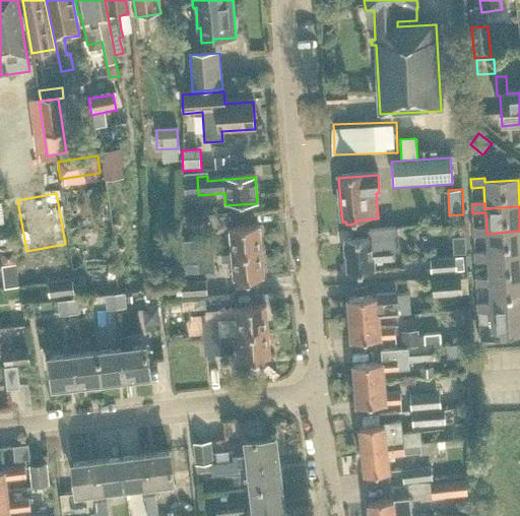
[(232,256),(261,254),(259,228),(230,231),(232,256)]
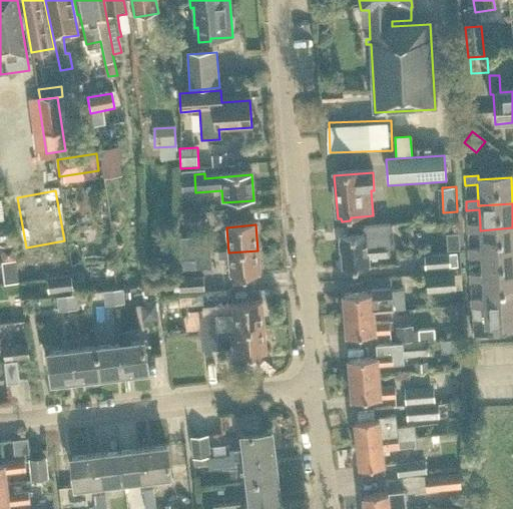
[(512,252),(512,227),(480,230),(480,225),(467,226),(468,235),(480,234),(481,250),(481,256),(512,252)]
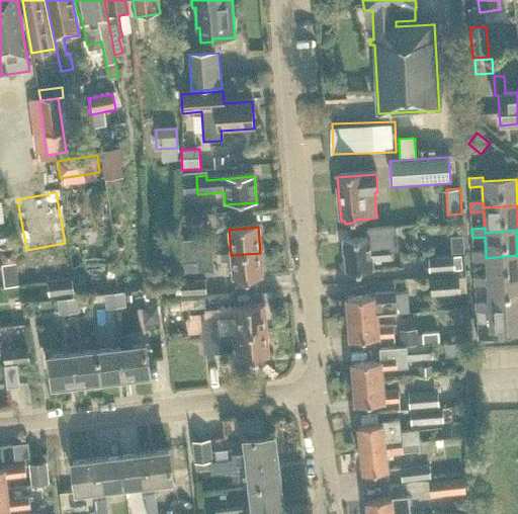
[(390,260),(390,254),(398,253),(396,229),(366,231),(367,239),(344,241),(344,245),(343,247),(343,255),(345,256),(347,273),(373,271),(372,261),(390,260)]
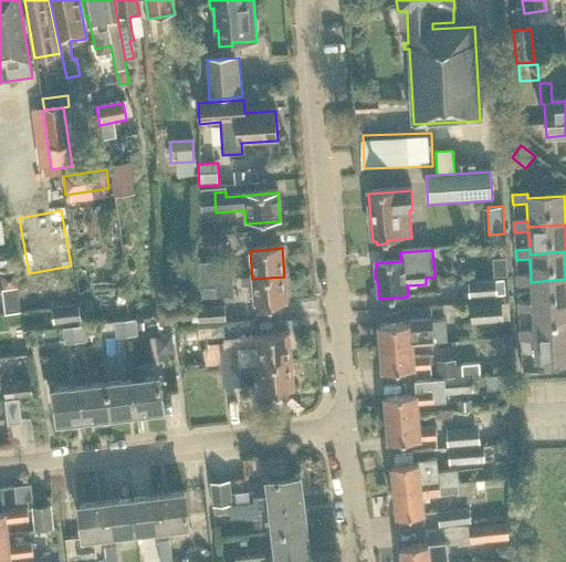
[(231,262),(197,266),(198,283),(232,280),(231,262)]
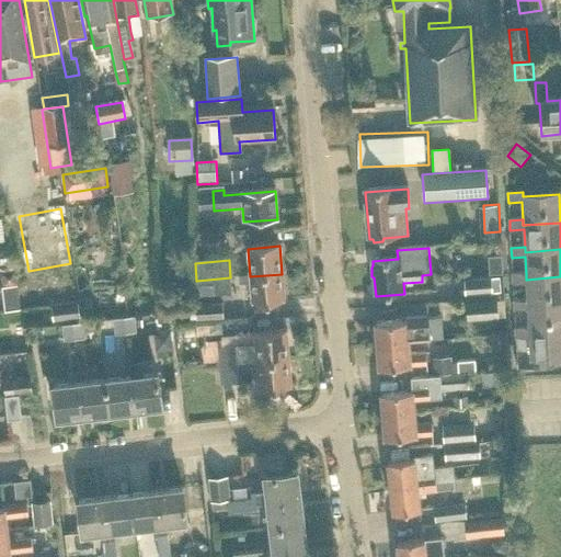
[(250,276),(252,305),(284,303),(282,274),(250,276)]
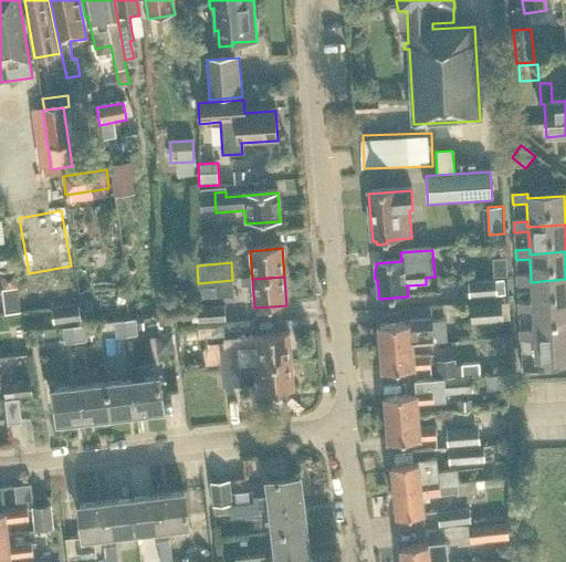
[(565,306),(565,279),(531,282),(531,277),(517,278),(517,288),(532,287),(532,304),(533,309),(565,306)]
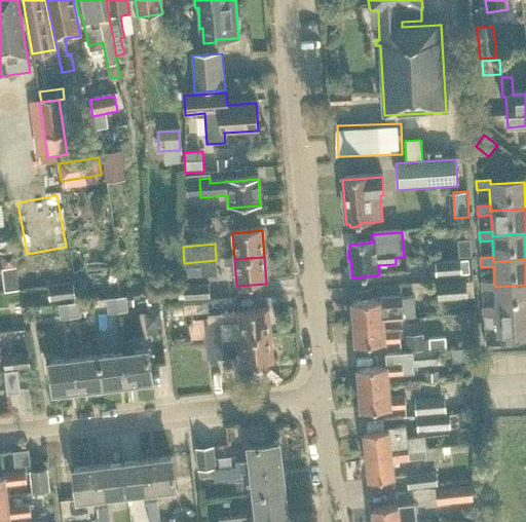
[(216,261),(184,265),(184,269),(199,268),(199,278),(217,276),(216,261)]
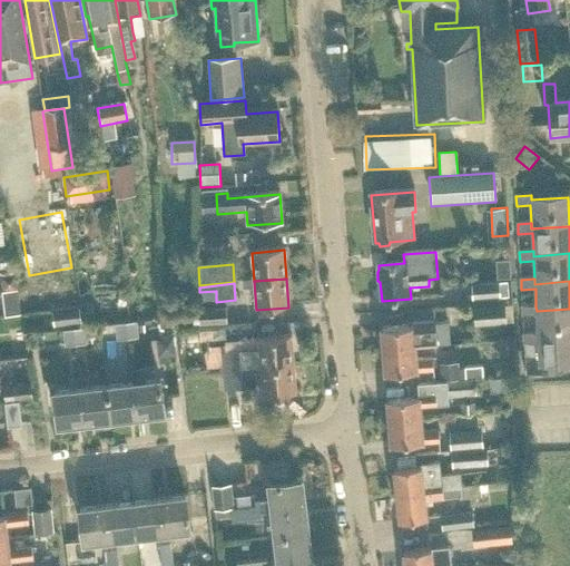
[(500,304),(499,284),(471,285),(471,302),(472,302),(473,306),(500,304)]
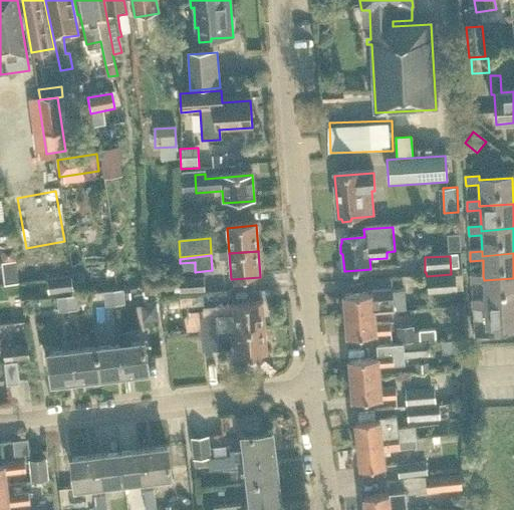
[(457,293),(455,275),(427,277),(428,295),(457,293)]
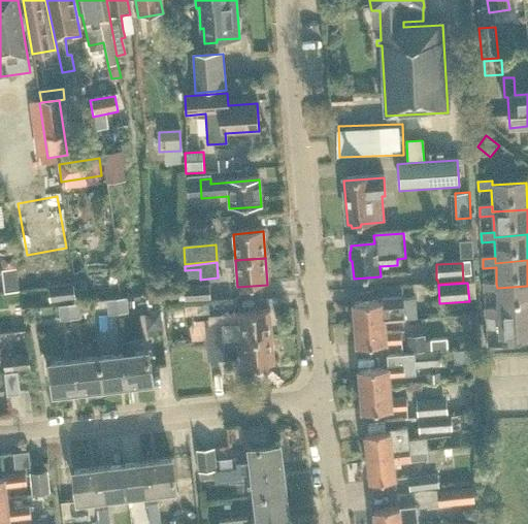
[(527,312),(527,286),(497,288),(496,284),(484,285),(485,294),(497,293),(498,309),(498,314),(527,312)]
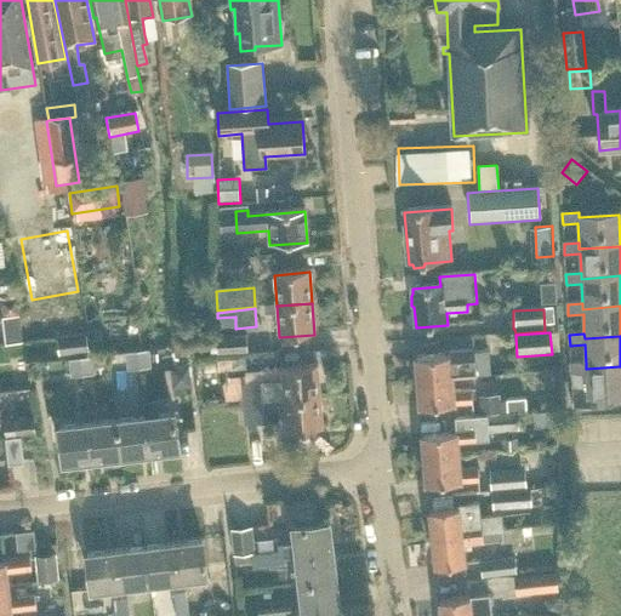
[(89,354),(86,337),(56,341),(58,358),(89,354)]
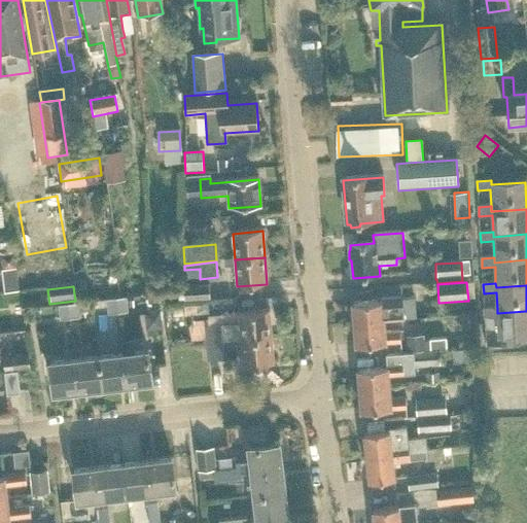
[(184,288),(184,303),(210,301),(210,287),(184,288)]
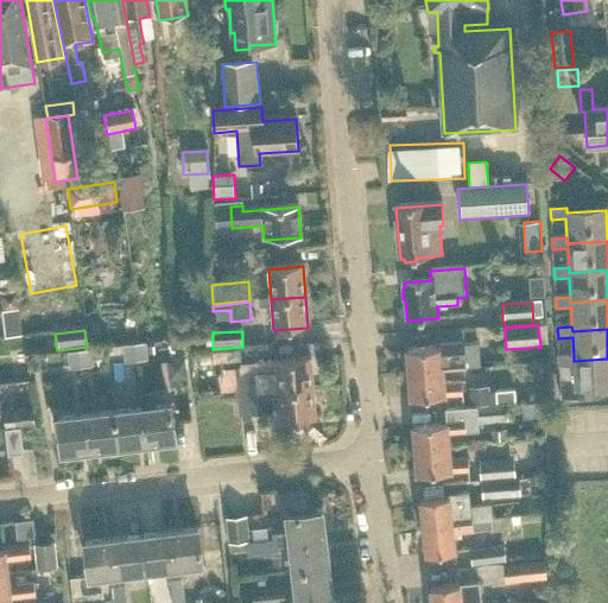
[(170,343),(147,346),(134,347),(137,362),(149,361),(171,357),(170,343)]
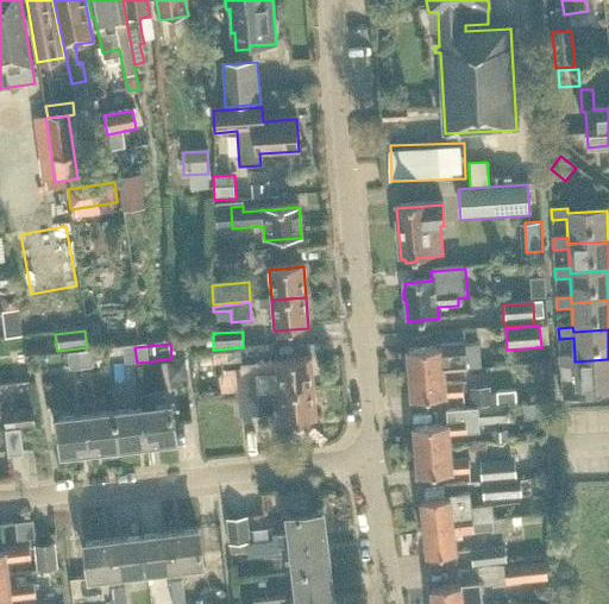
[(443,373),(466,372),(464,345),(440,347),(440,350),(408,352),(409,376),(443,373)]
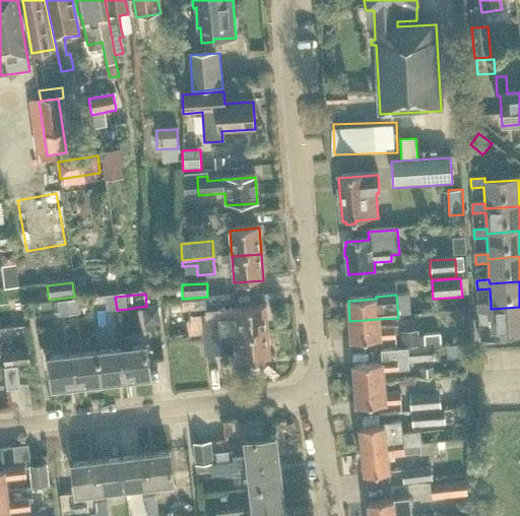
[(105,298),(107,312),(117,310),(115,297),(105,298)]
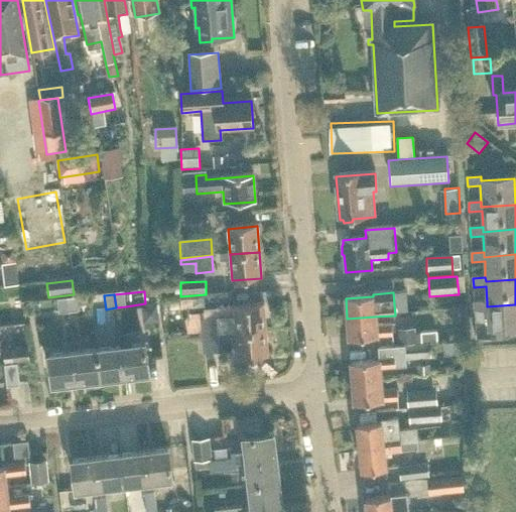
[(76,298),(65,300),(67,313),(78,312),(76,298)]
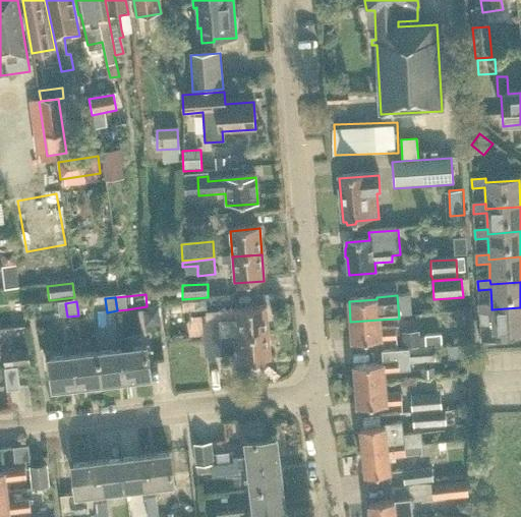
[(65,303),(58,303),(59,318),(67,317),(65,303)]
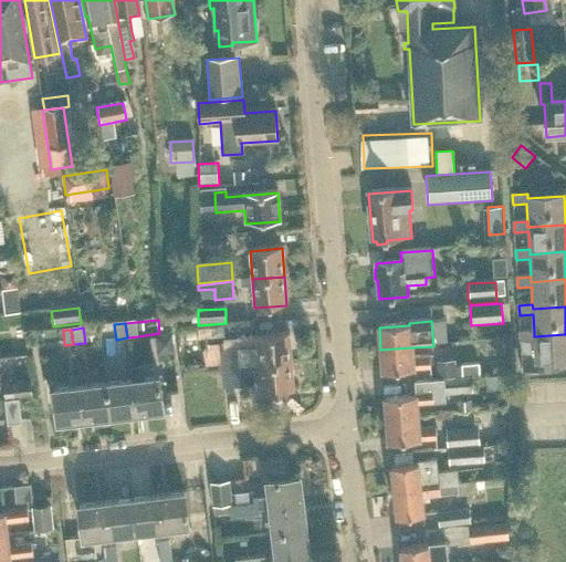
[(565,363),(565,334),(534,336),(534,332),(520,333),(521,343),(534,342),(536,365),(565,363)]
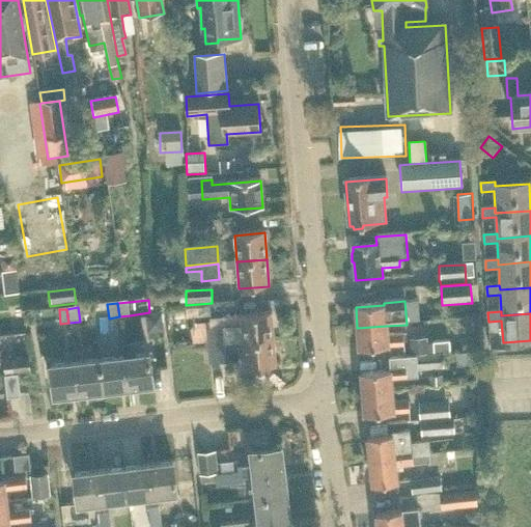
[(243,343),(273,341),(271,314),(241,316),(243,340),(243,343)]
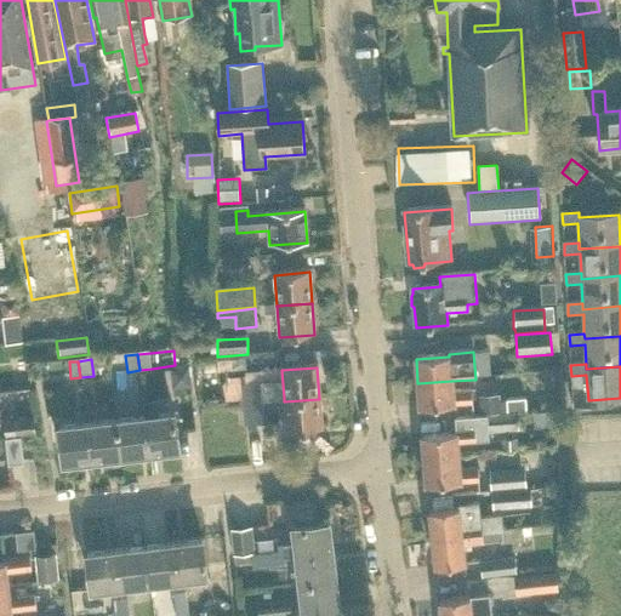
[(262,404),(284,401),(284,398),(283,382),(281,370),(268,371),(268,372),(260,374),(261,383),(261,398),(262,404)]
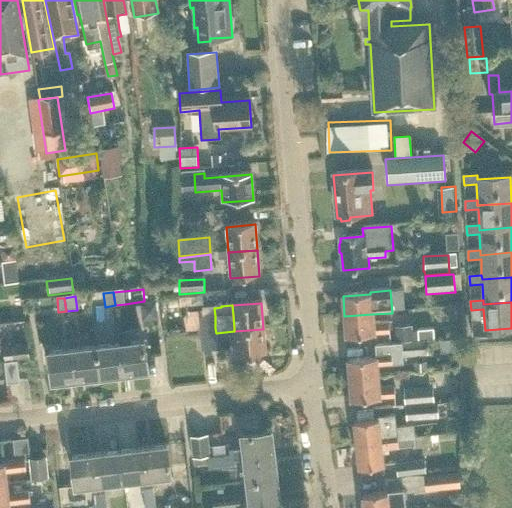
[(373,325),(372,314),(344,316),(346,336),(373,334),(373,335),(388,334),(388,324),(373,325)]
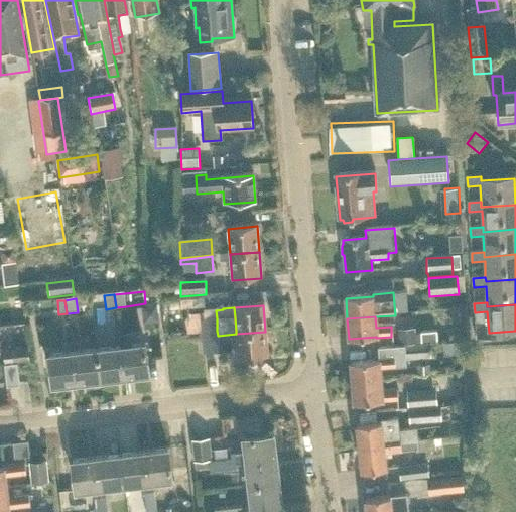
[(202,338),(218,337),(218,336),(217,331),(217,318),(204,320),(188,321),(189,335),(201,335),(202,338)]
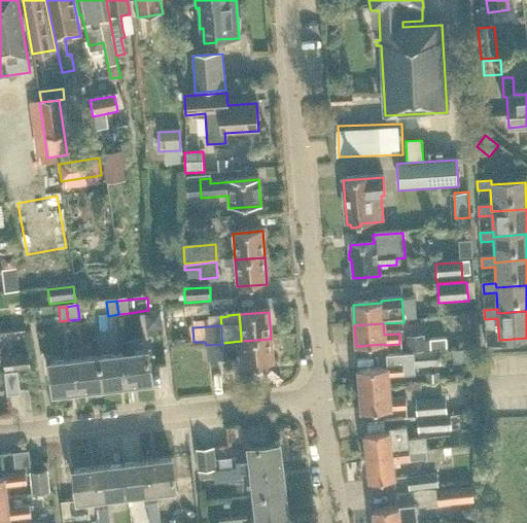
[(407,339),(408,353),(425,352),(424,338),(407,339)]
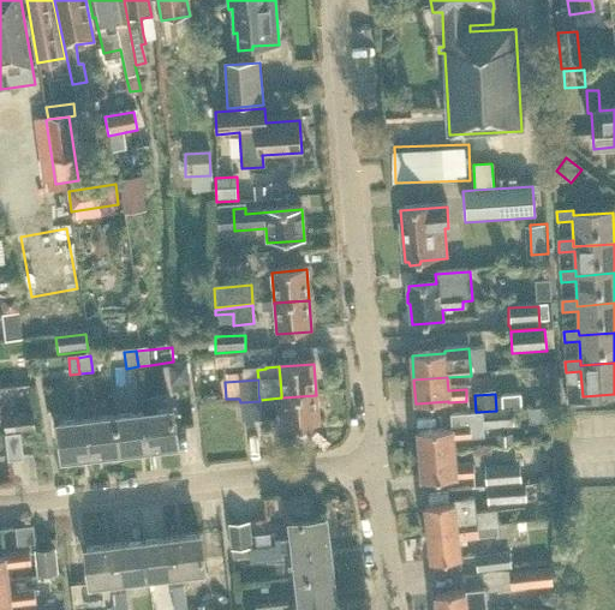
[(281,398),(284,429),(318,425),(316,395),(281,398)]
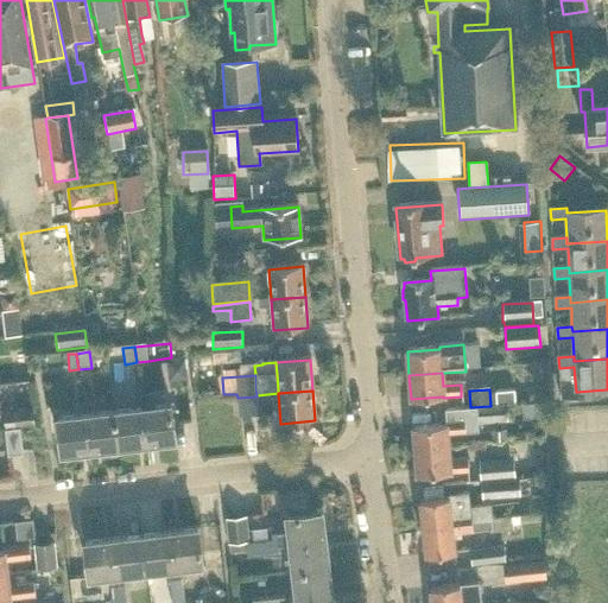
[(514,393),(495,394),(495,406),(515,405),(514,393)]
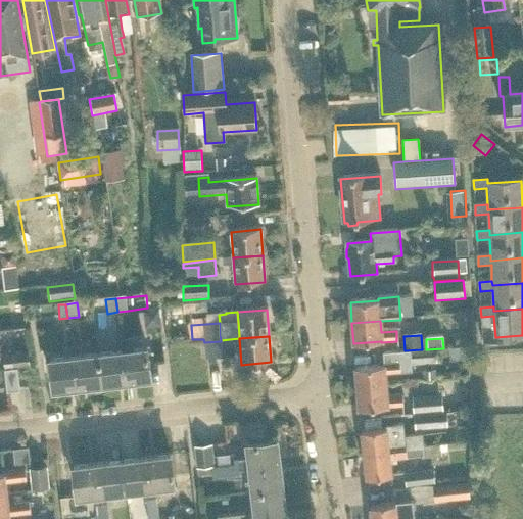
[(121,342),(123,352),(126,383),(150,380),(147,350),(132,351),(131,341),(121,342)]
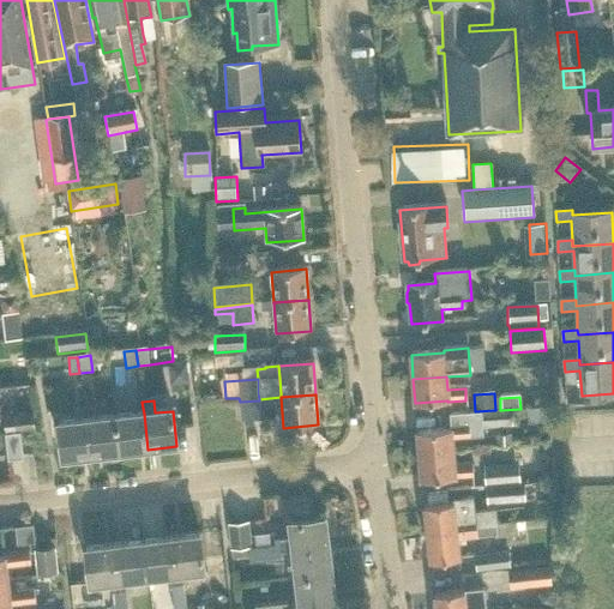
[(259,401),(240,402),(241,423),(260,421),(259,401)]
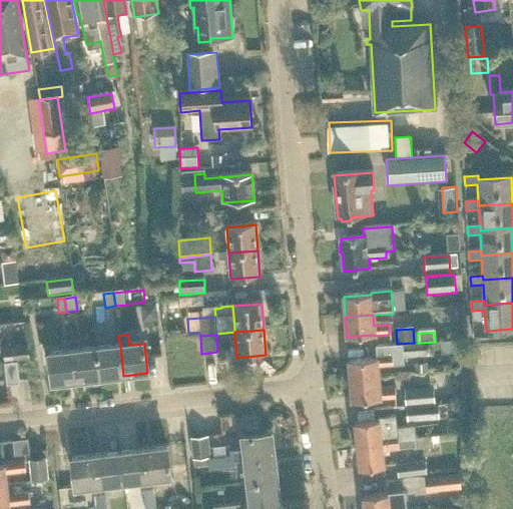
[(456,342),(439,343),(441,355),(458,354),(456,342)]
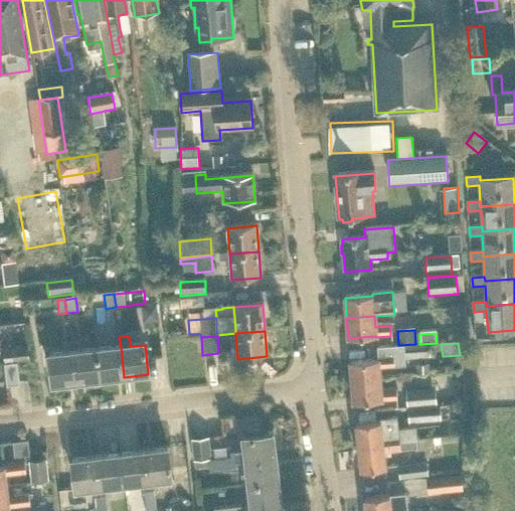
[(352,382),(379,380),(378,369),(405,367),(404,360),(430,358),(428,345),(403,347),(377,349),(378,360),(350,362),(352,382)]
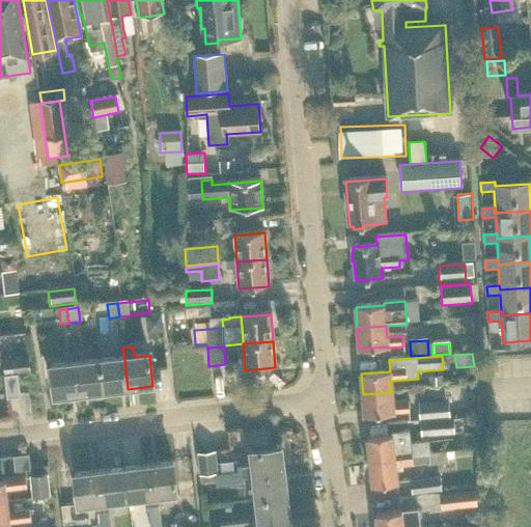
[(12,359),(15,372),(30,370),(29,357),(12,359)]
